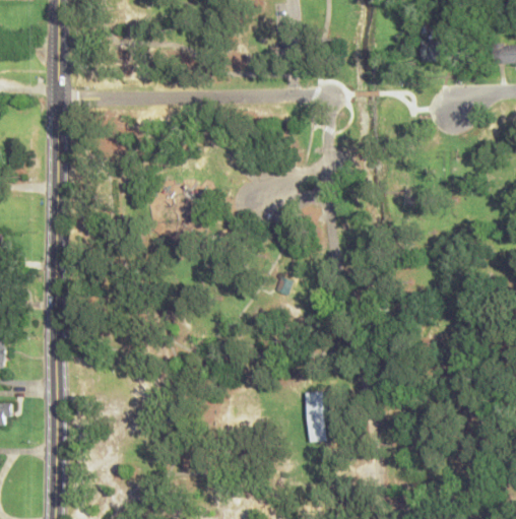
[(421,62),(450,62),(450,39),(421,39),(421,62)]
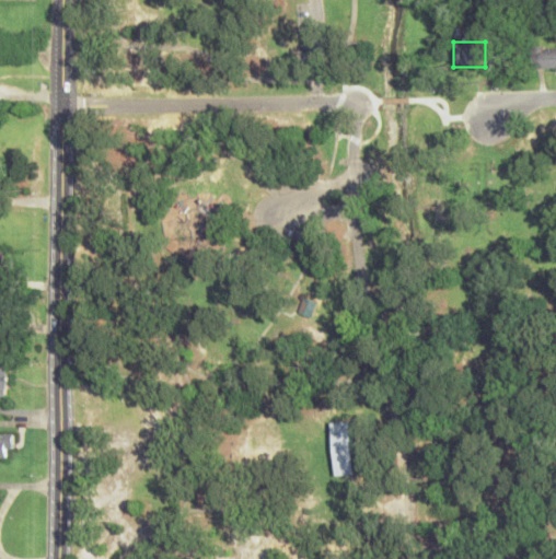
[(530,69),(555,69),(555,47),(530,48),(530,69)]
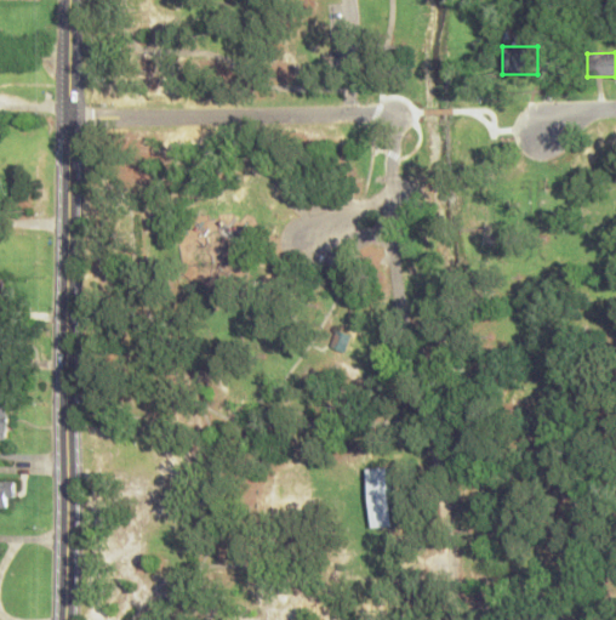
[(347,335),(342,353),(326,347),(332,329),(347,335)]
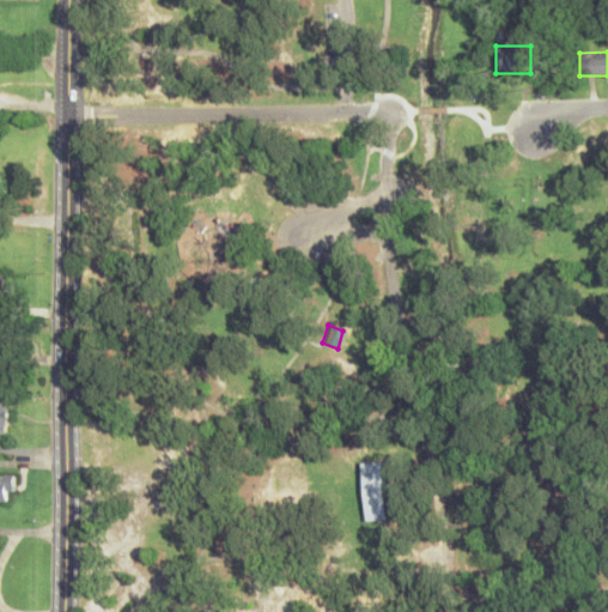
[(360,462),(360,521),(383,521),(383,462),(360,462)]
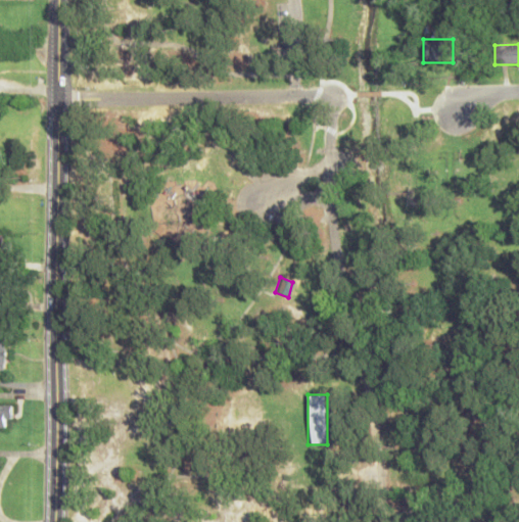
All buildings are outlined.
